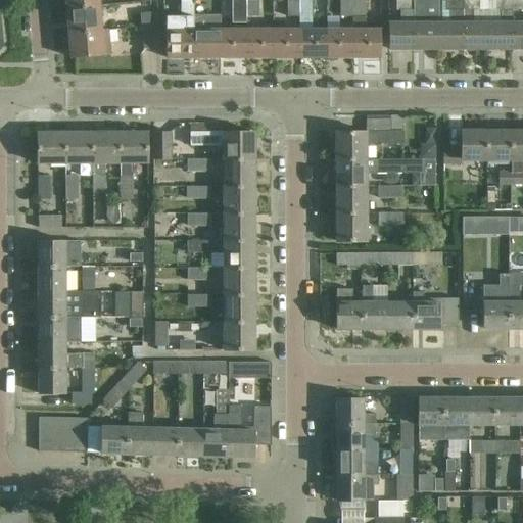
[(244,0),(231,0),(232,22),(244,22),(245,17),(244,0)]
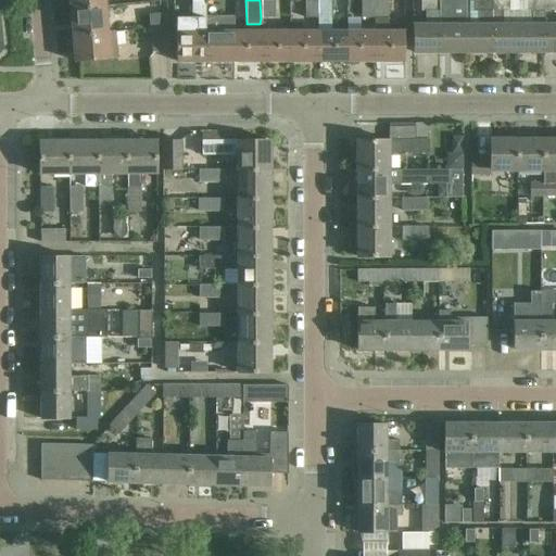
[(260,0),(261,19),(276,19),(276,0),(260,0)]
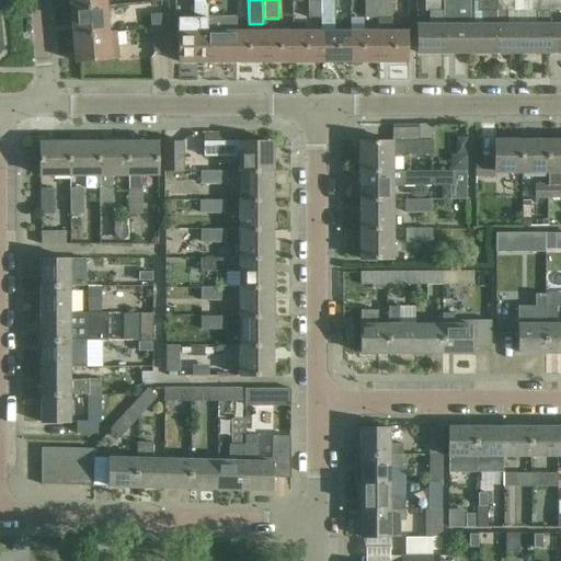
[(320,32),(320,63),(348,63),(348,32),(335,32),(335,0),(308,0),(308,18),(322,18),(322,32),(320,32)]
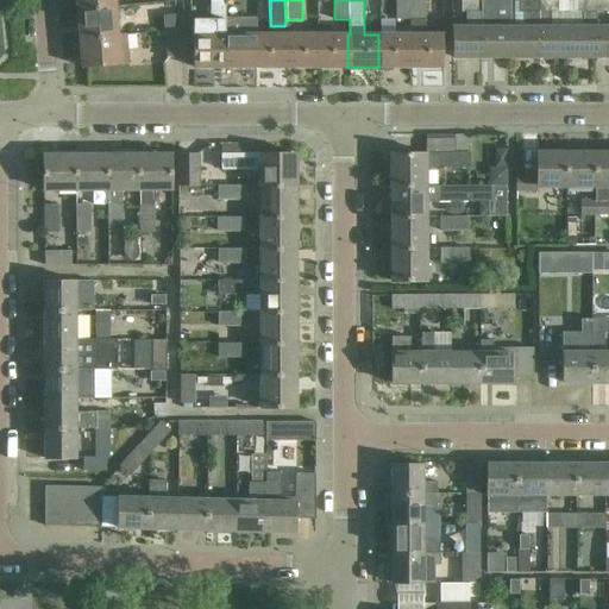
[(409,0),(396,0),(397,19),(409,19),(409,0)]
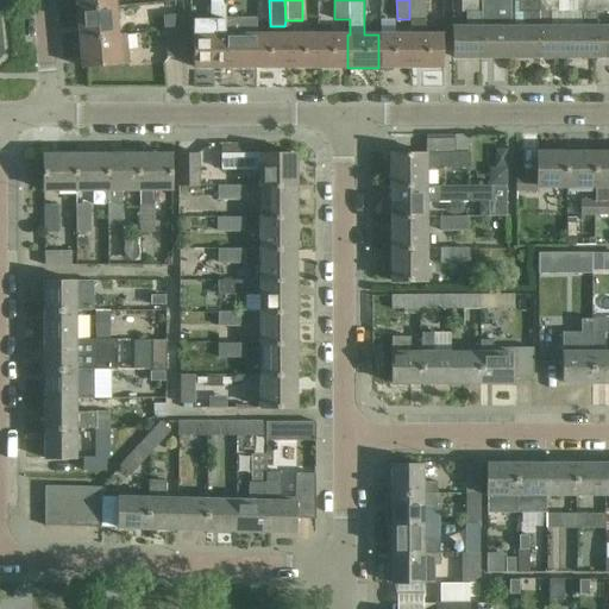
[(425,0),(409,0),(409,19),(409,35),(409,68),(441,68),(441,35),(426,35),(425,0)]
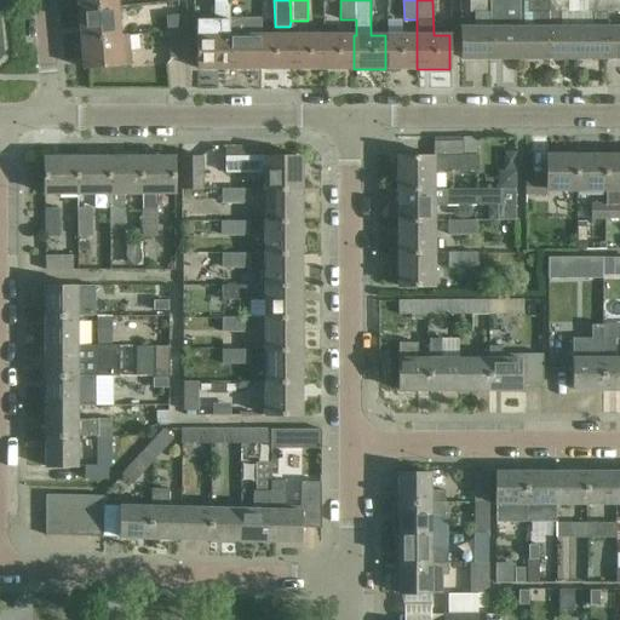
[(460,27),(460,58),(491,58),(489,0),(470,0),(471,13),(475,13),(475,27),(460,27)]
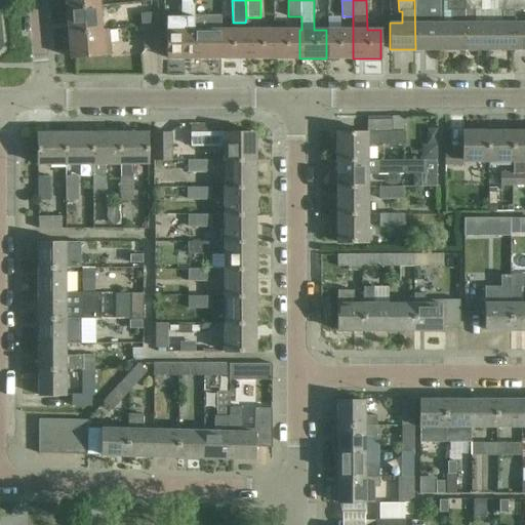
[(439,49),(439,0),(414,0),(415,49),(439,49)]
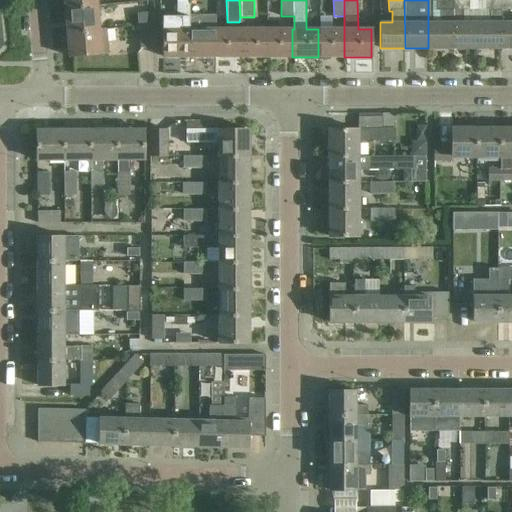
[(428,0),(428,48),(453,48),(453,0),(428,0)]
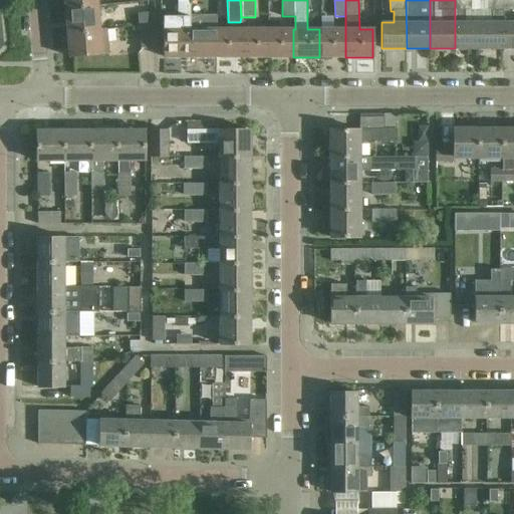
[(455,0),(455,48),(479,48),(479,22),(479,10),(471,10),(470,0),(455,0)]
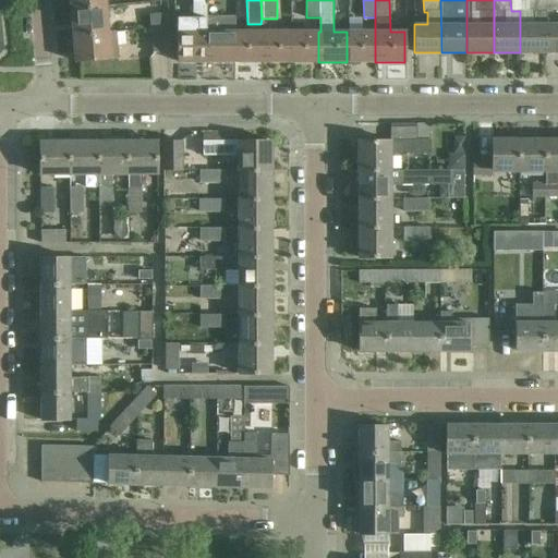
[(520,24),(520,52),(546,52),(545,0),(528,0),(528,10),(531,10),(532,24),(520,24)]
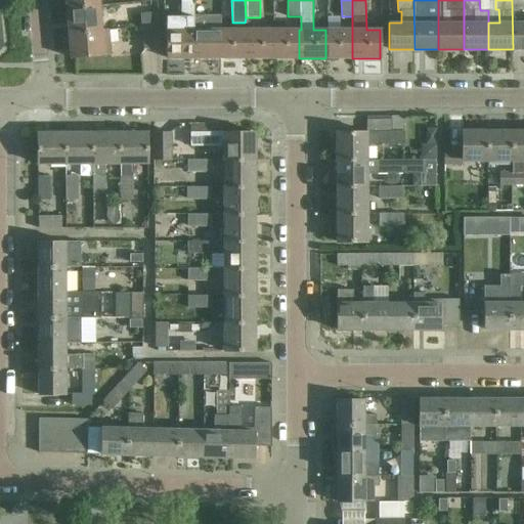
[(523,0),(512,0),(513,49),(523,49),(523,0)]
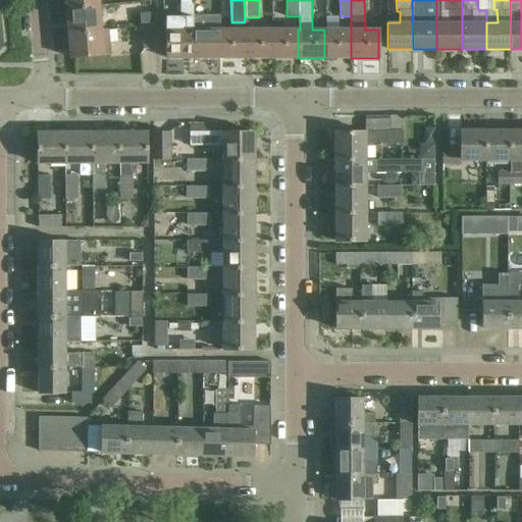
[(163,17),(163,38),(163,58),(194,58),(194,15),(194,1),(181,1),(181,17),(163,17)]
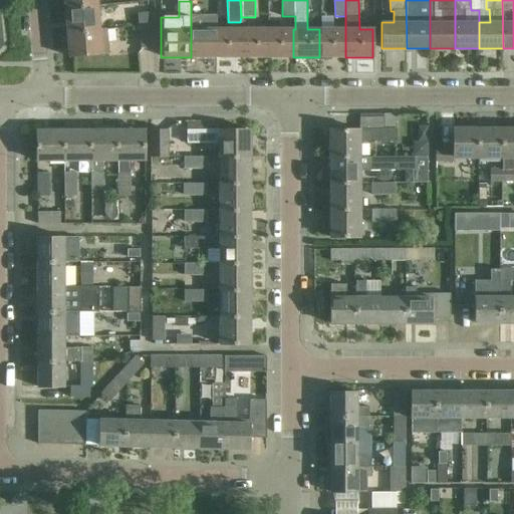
[(64,6),(66,32),(98,29),(96,4),(64,6)]
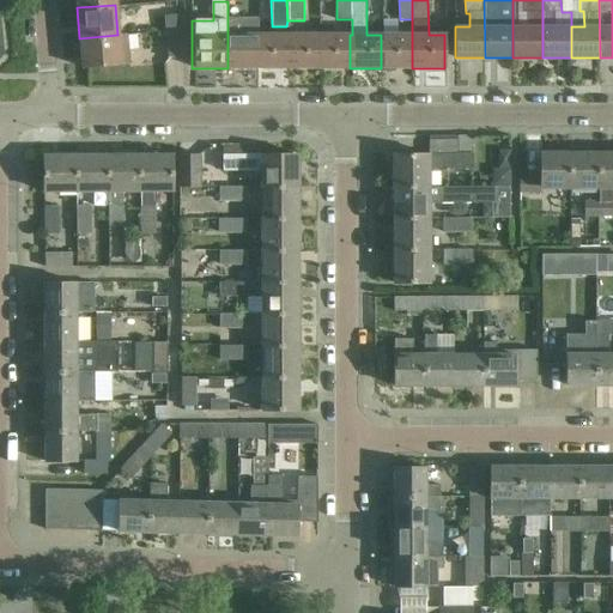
[(165,16),(167,31),(187,29),(186,14),(165,16)]
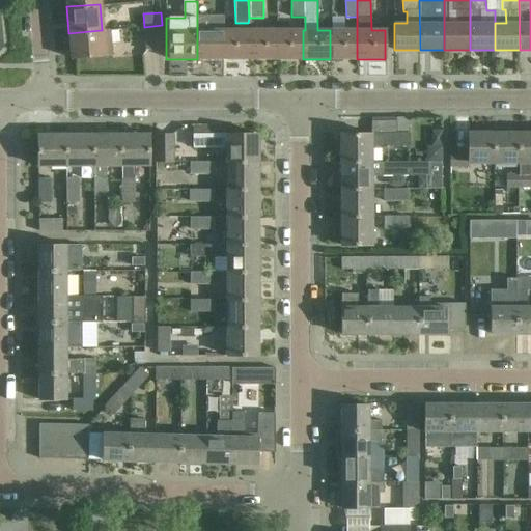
[(221,16),(197,16),(197,59),(221,59),(221,30),(221,16)]
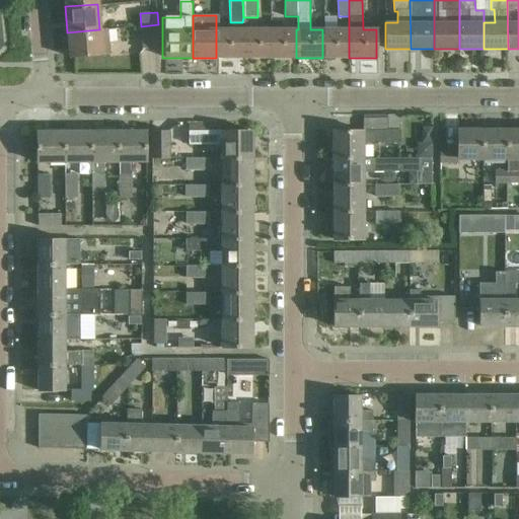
[(143,50),(160,49),(158,24),(141,26),(143,50)]
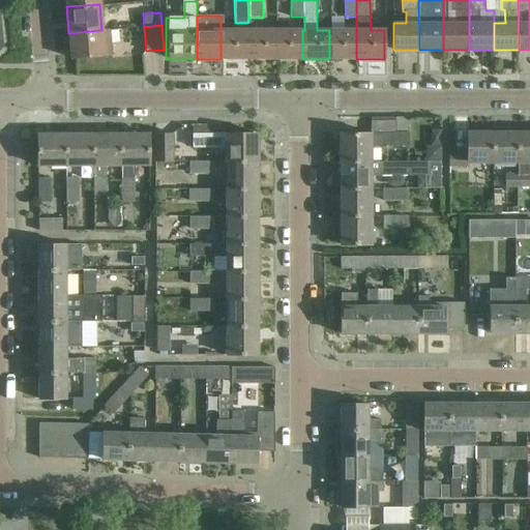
[(108,30),(101,30),(68,33),(70,57),(110,54),(108,30)]
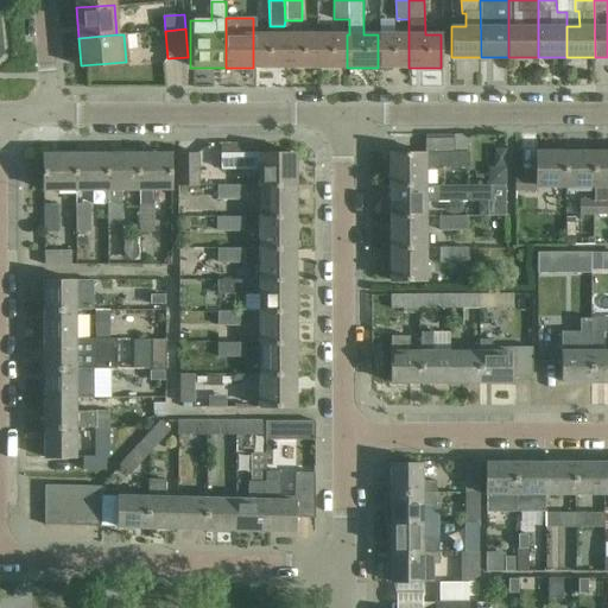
[(285,35),(253,35),(253,68),(285,68),(285,35)]
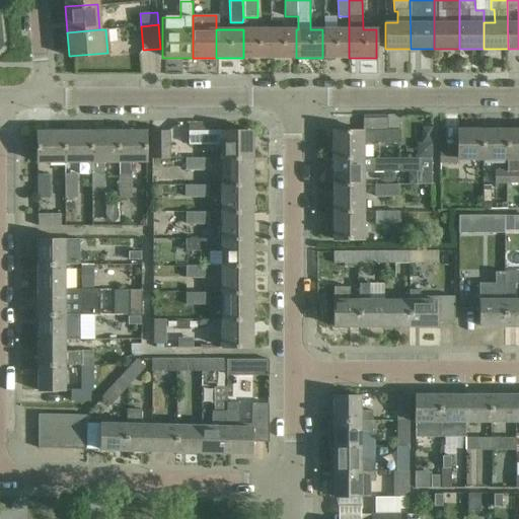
[(243,29),(243,58),(270,58),(270,29),(243,29)]
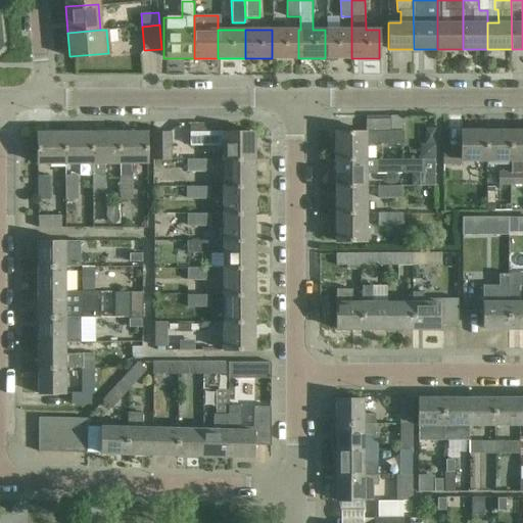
[(272,30),(272,58),(298,58),(298,30),(272,30)]
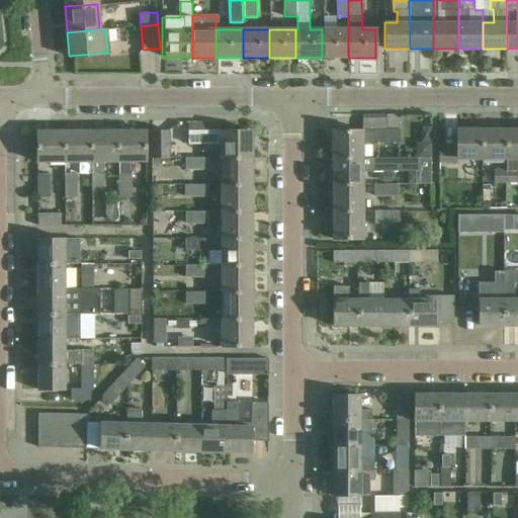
[(322,29),(322,58),(348,58),(348,29),(322,29)]
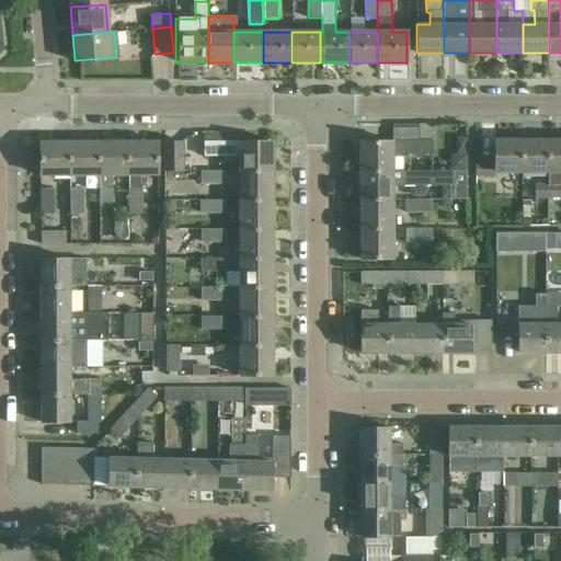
[(361,141),(361,172),(392,171),(392,155),(432,155),(432,125),(419,125),(419,128),(392,128),(392,141),(361,141)]
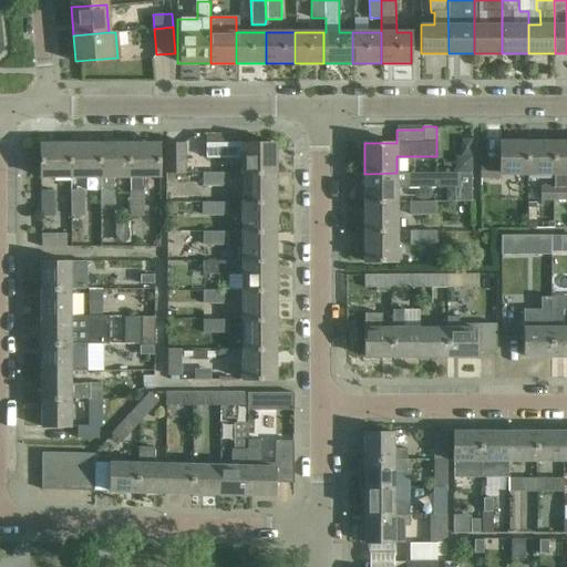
[(243,133),(206,133),(206,144),(243,144),(243,133)]
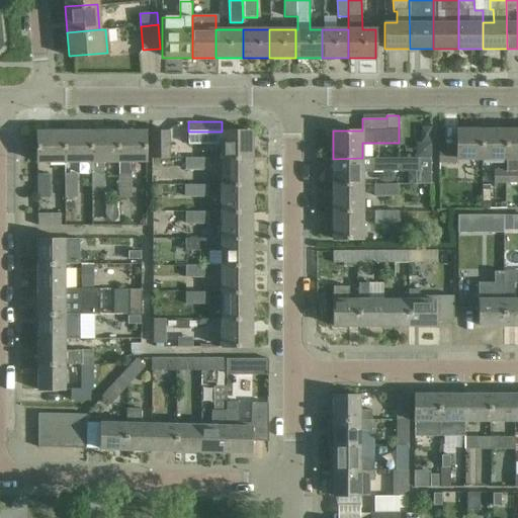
[(457,159),(480,159),(480,130),(455,130),(455,151),(438,151),(438,163),(457,163),(457,159)]
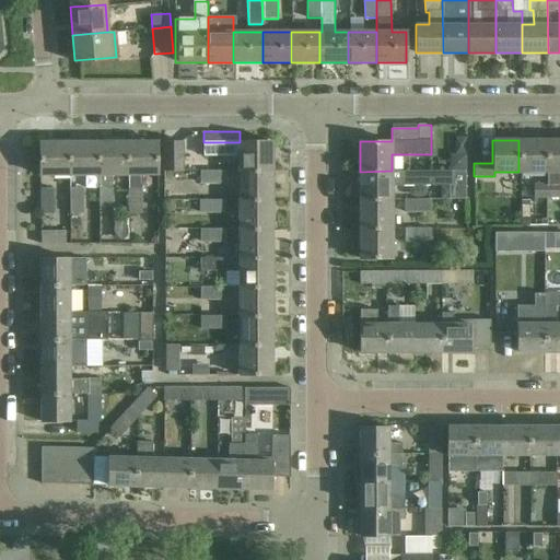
[(546,140),(518,140),(518,172),(546,172),(546,140)]
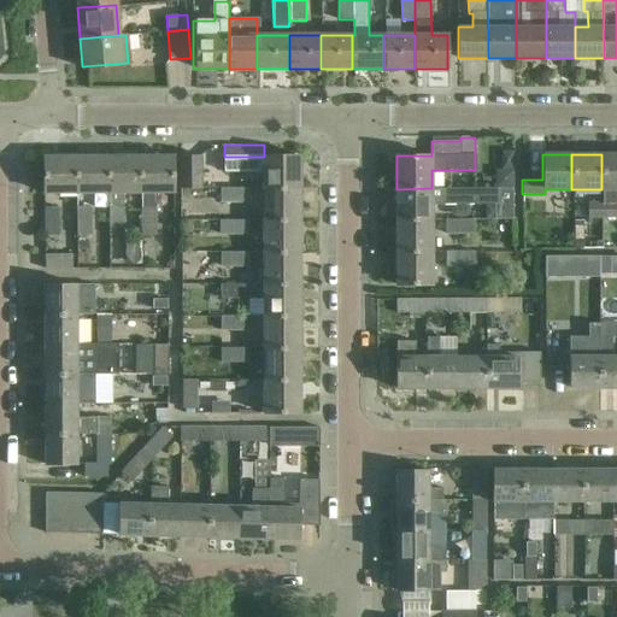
[(616,154),(601,154),(601,189),(604,189),(604,204),(616,204),(616,154)]
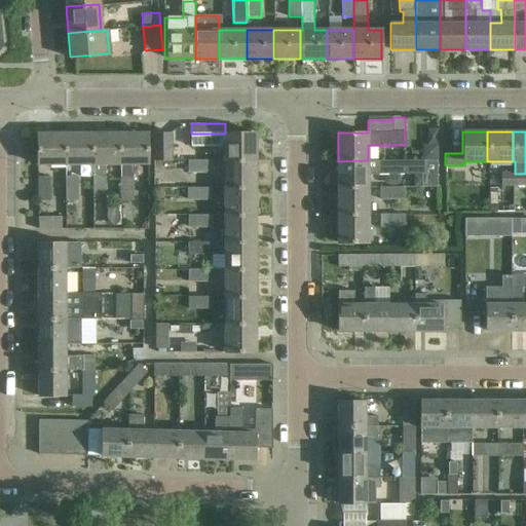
[(121,133),(94,134),(95,163),(92,163),(94,200),(106,200),(105,163),(121,162),(121,133)]
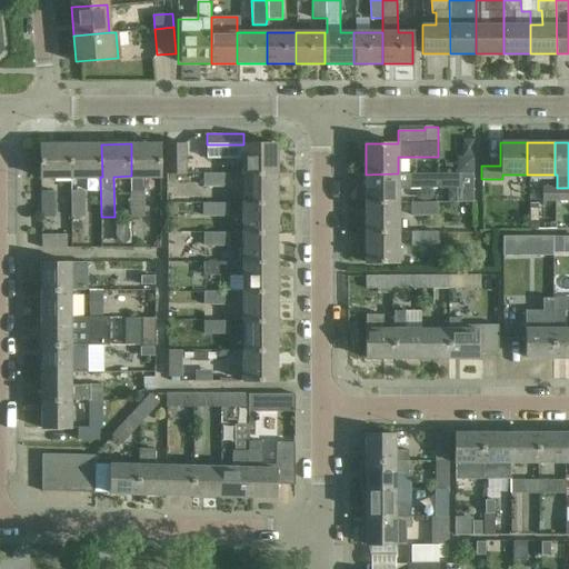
[(131,143),(131,176),(161,176),(161,143),(131,143)]
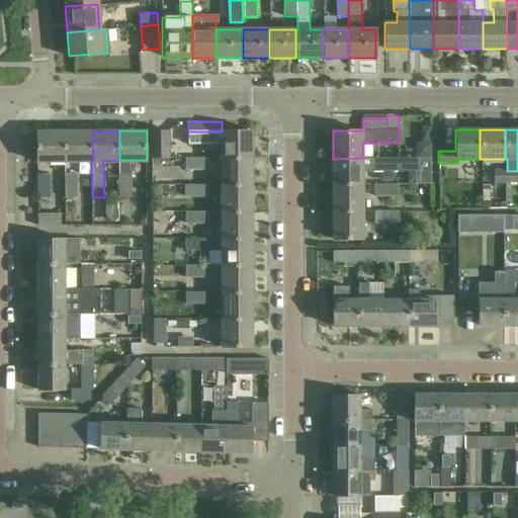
[(169,131),(154,131),(153,158),(169,158),(169,131)]
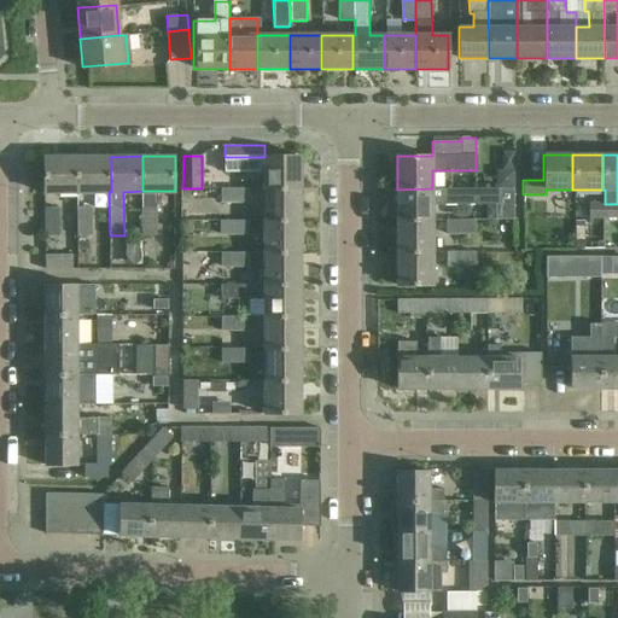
[(46,192),(77,192),(79,192),(79,157),(46,157),(46,192)]
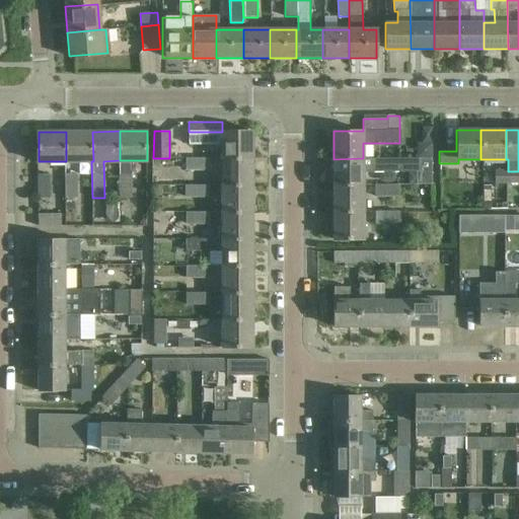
[(92,132),(66,132),(66,161),(65,161),(65,198),(78,198),(77,161),(91,161),(93,161),(92,132)]
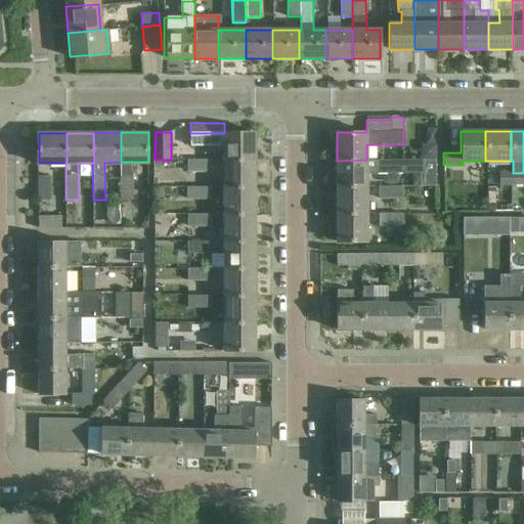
[(224,147),(224,155),(224,160),(255,160),(255,133),(224,133),(190,133),(190,147),(224,147)]
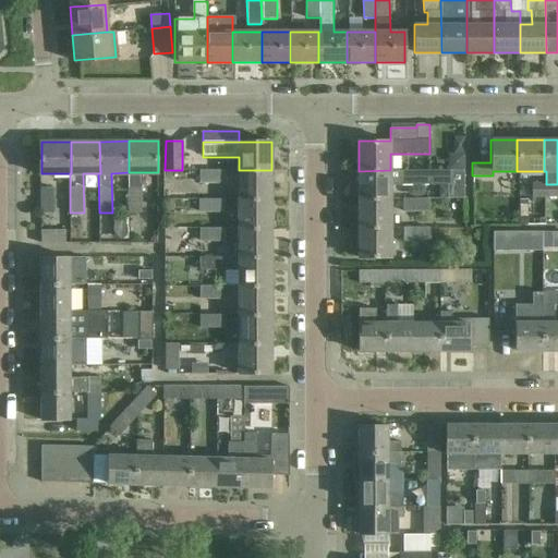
[(455,154),(449,154),(449,170),(450,170),(464,170),(464,154),(455,154)]
